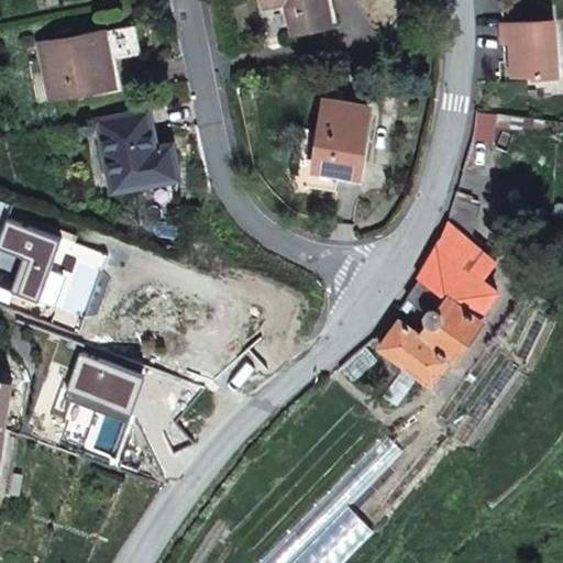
[(333,25),(327,0),(264,0),(265,6),(287,1),(294,33),(333,25)]
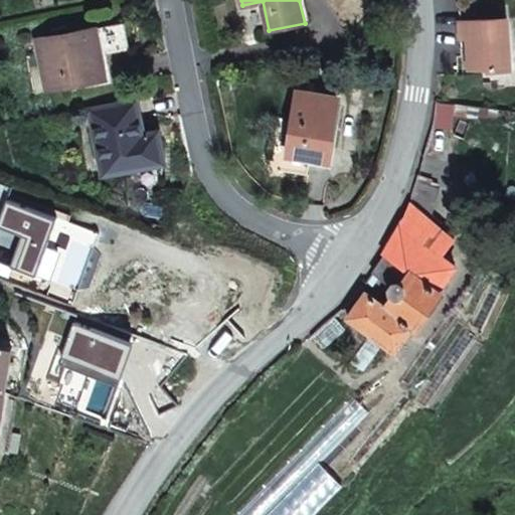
[(468,38),(470,70),(490,68),(491,71),(511,70),(508,19),(460,22),(461,39),(468,38)]
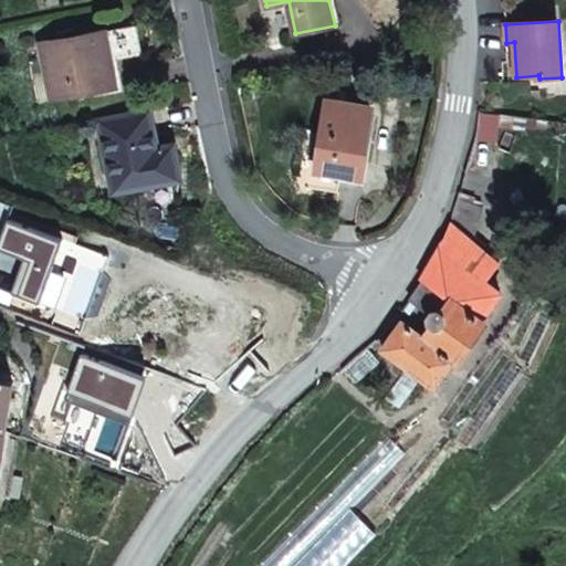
[(116,86),(106,31),(42,44),(53,98),(83,92),(116,86)]
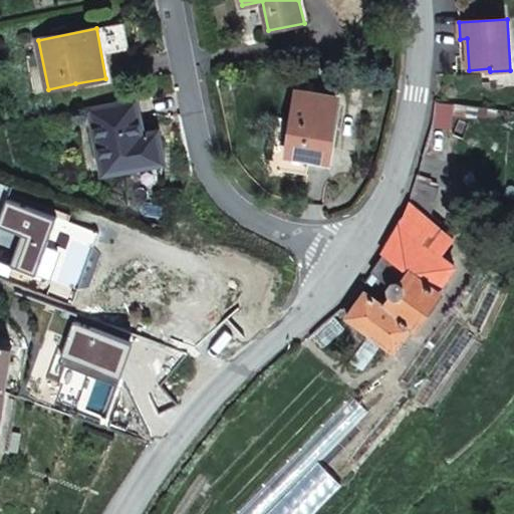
[(293,117),(288,155),(311,158),(328,161),(337,96),(297,90),(293,117)]
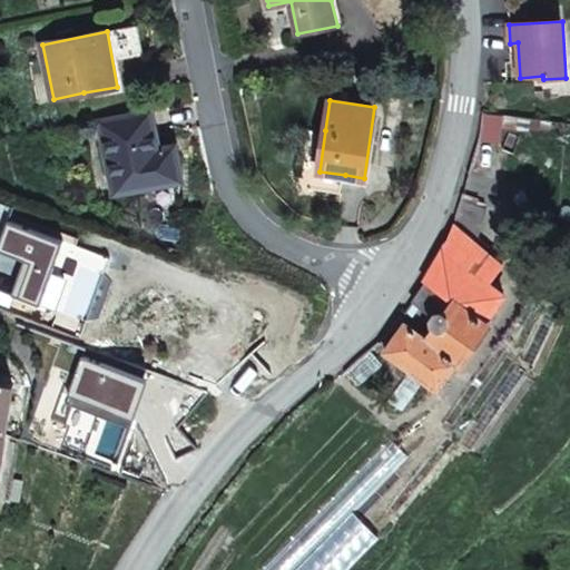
[(159,149),(151,110),(100,121),(115,194),(183,180),(175,146),(159,149)]
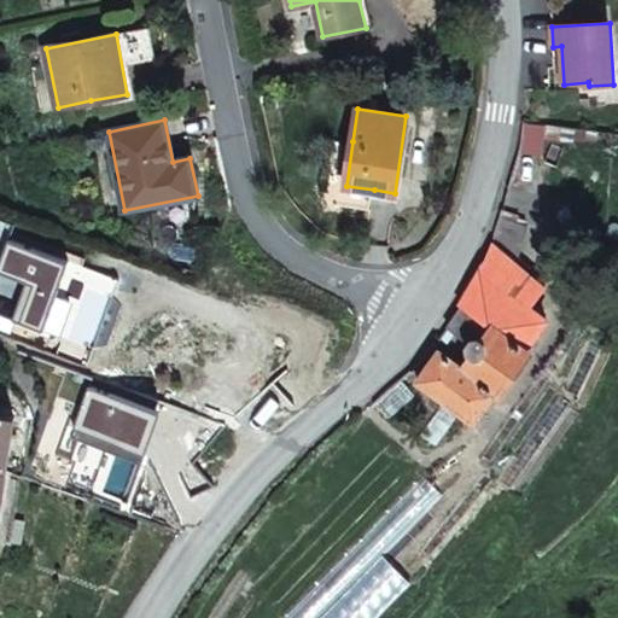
[(461,305),(449,326),(439,338),(447,344),(455,331),(470,340),(466,344),(468,351),(471,354),(464,367),(441,350),(418,380),(445,400),(460,409),(476,421),(485,408),(490,412),(532,353),(528,350),(548,320),(532,309),(547,286),(529,272),(534,267),(520,257),(529,226),(500,219),(491,244),(485,264),(461,305)]
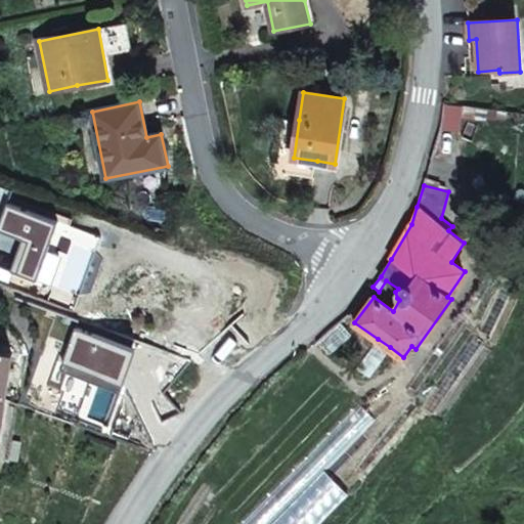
[(352,335),(341,320),(339,321),(318,340),(330,355),(352,335)]
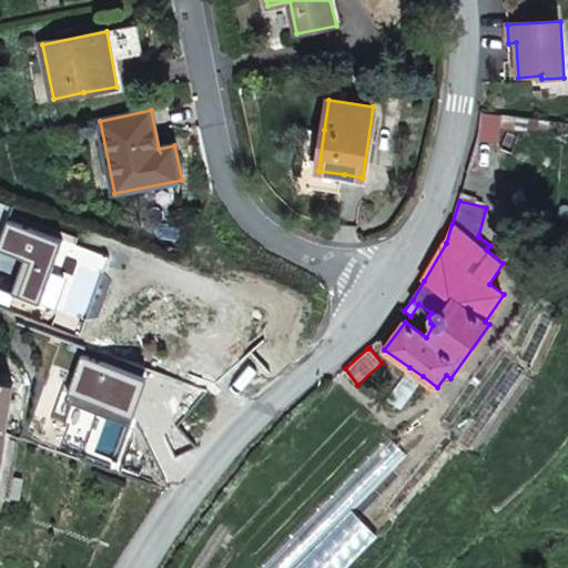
[(401,411),(423,376),(409,367),(386,399),(401,411)]
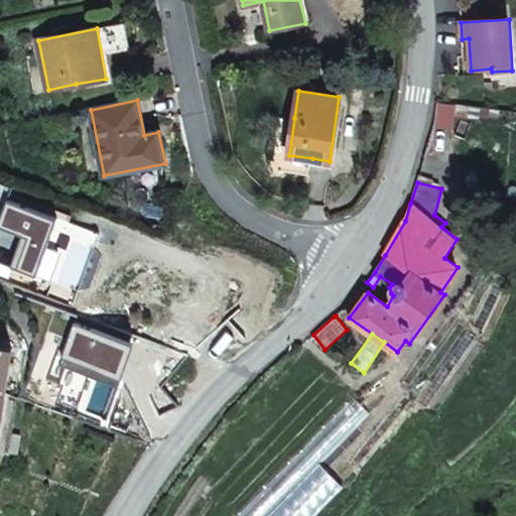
[(0,345),(0,392),(6,393),(13,348),(2,346),(0,345)]
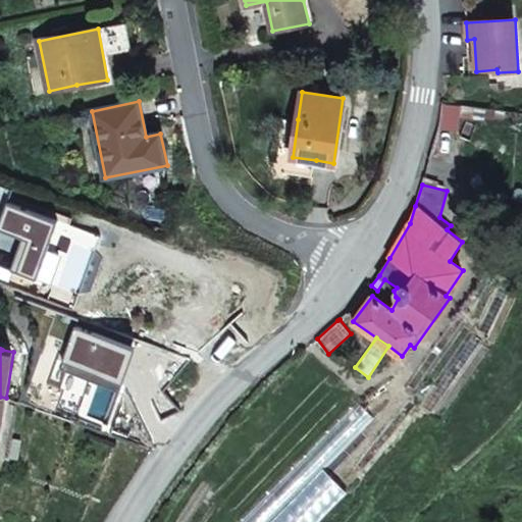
[(318,521),(348,492),(323,468),(271,521),(318,521)]
